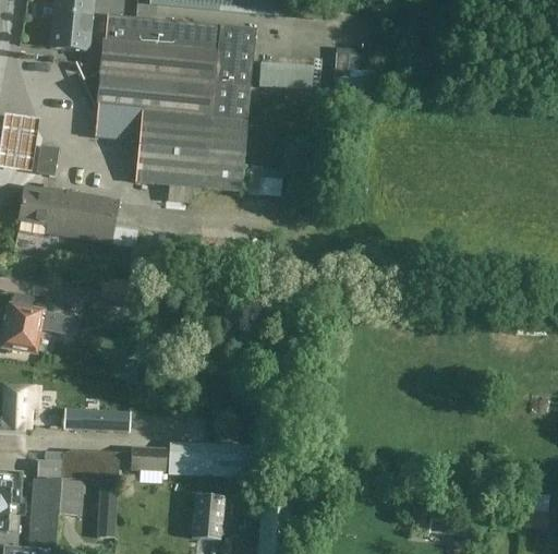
[(87,51),(93,0),(53,0),(49,47),(87,51)]
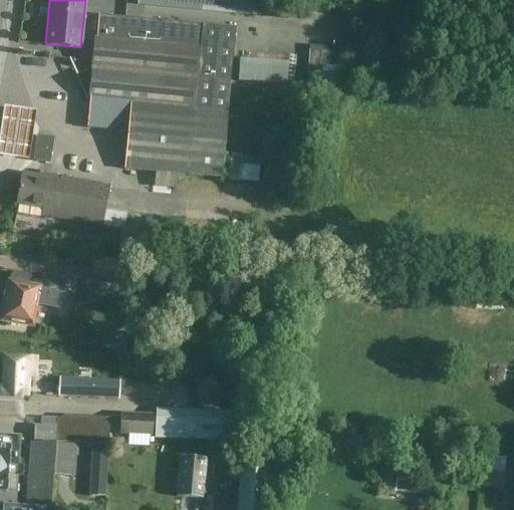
[(137,0),(137,2),(203,9),(204,0),(137,0)]
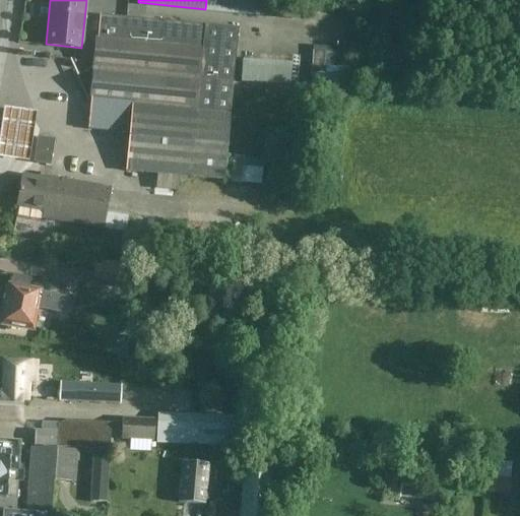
[(98,12),(95,35),(93,35),(88,98),(90,98),(88,127),(129,131),(126,169),(224,178),(238,25),(177,19),(98,12)]
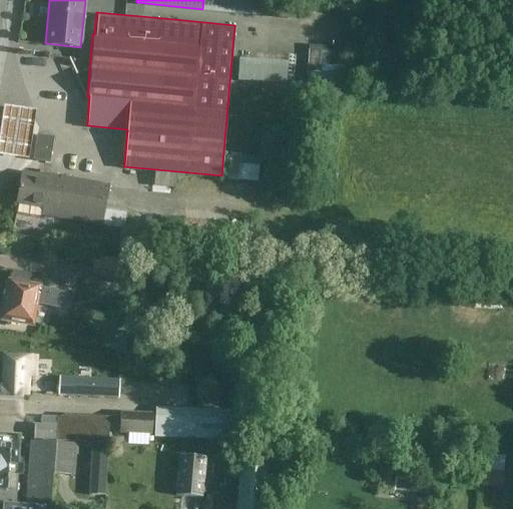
[(309,43),(307,77),(306,84),(340,86),(343,49),(331,49),(331,45),(309,43)]
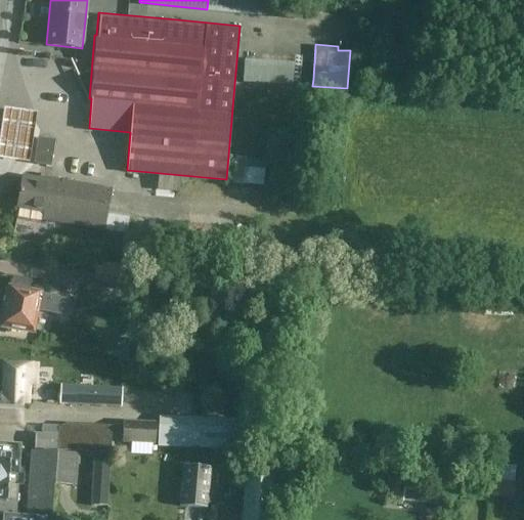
[(295,80),(296,58),(246,57),(245,79),(295,80)]
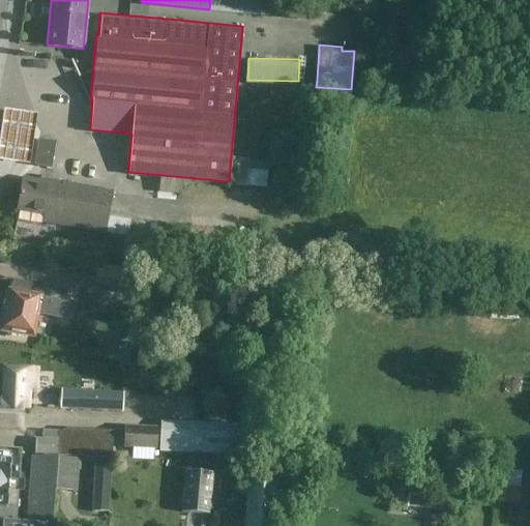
[(21,101),(7,99),(0,141),(0,168),(9,170),(31,173),(33,164),(37,138),(39,105),(21,101)]
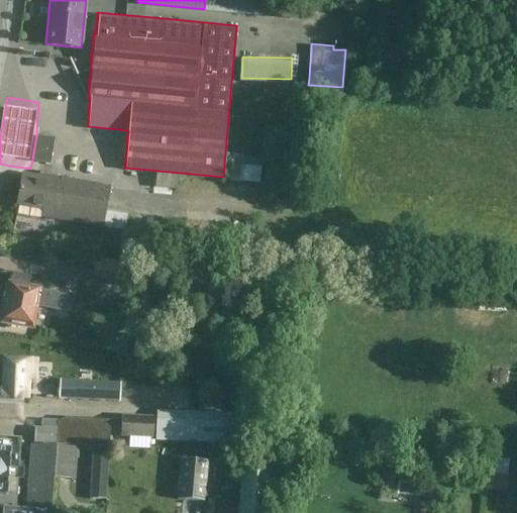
[(49,163),(54,136),(36,134),(32,160),(49,163)]
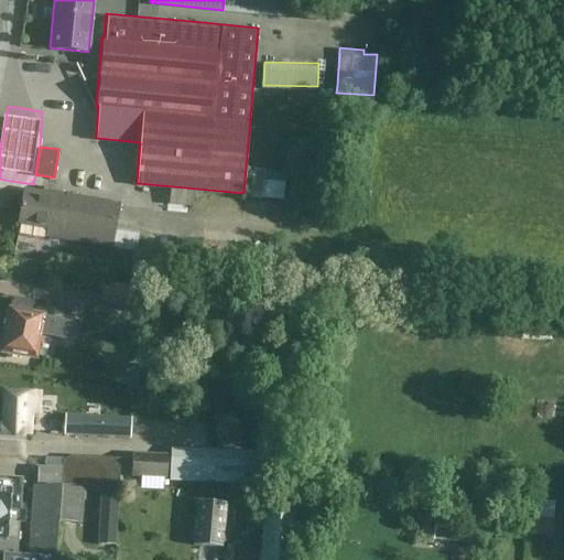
[(289,195),(289,176),(268,176),(268,194),(289,195)]
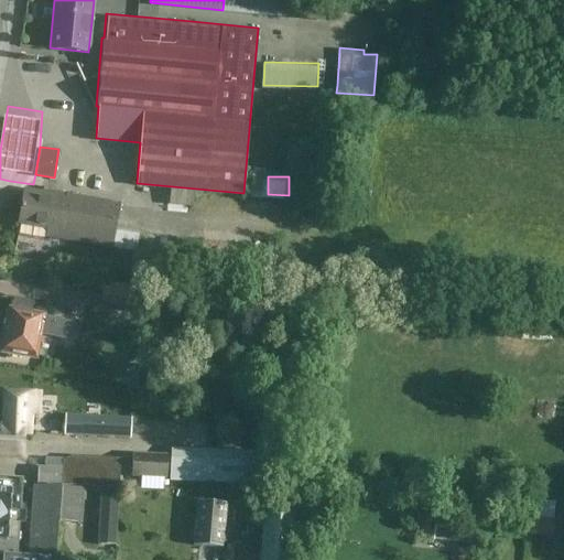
[(111,245),(119,202),(54,191),(53,194),(23,189),(18,223),(49,227),(47,234),(111,245)]
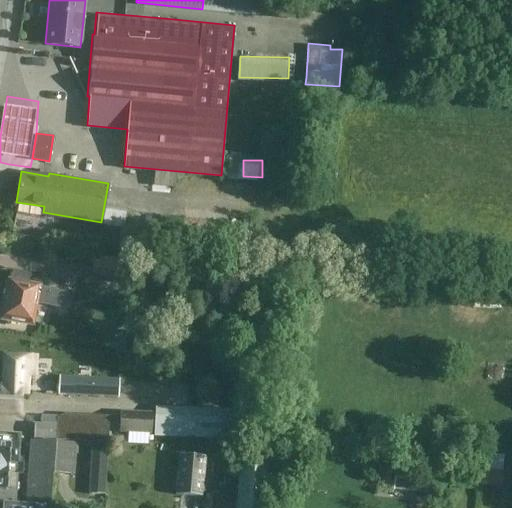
[(126,275),(127,256),(95,255),(94,273),(126,275)]
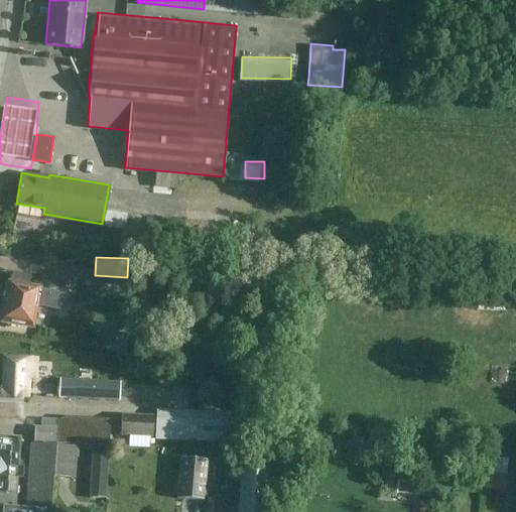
[(12,284),(11,289),(8,291),(7,296),(9,299),(6,320),(10,321),(12,324),(18,325),(21,323),(33,324),(36,303),(63,308),(66,293),(28,287),(30,276),(14,273),(13,284),(12,284)]
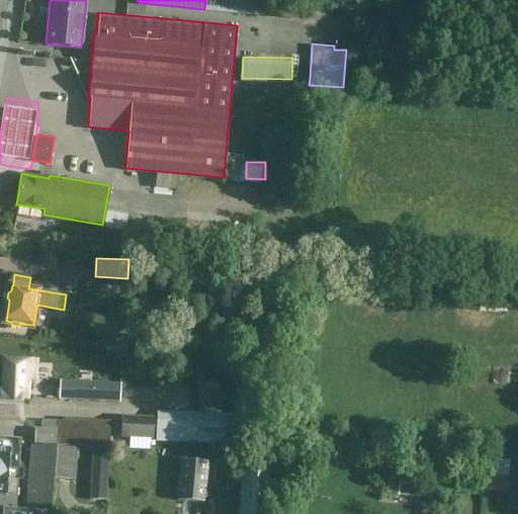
[(37,359),(7,359),(4,359),(4,376),(4,392),(0,392),(0,391),(0,390),(0,415),(23,417),(24,396),(29,396),(29,378),(37,378),(37,359)]
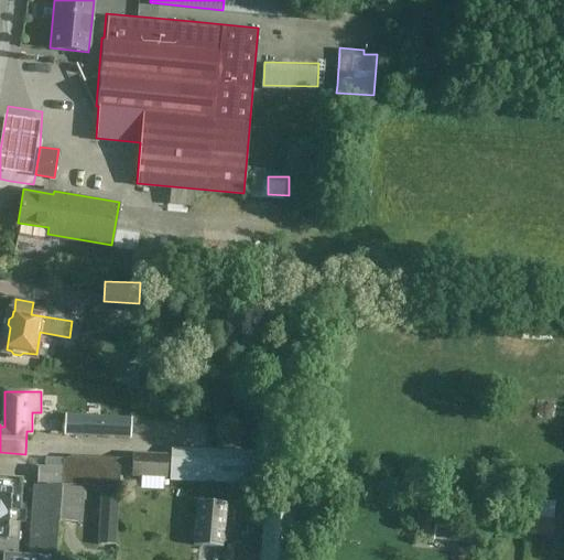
[(130,416),(65,412),(64,432),(129,435),(130,416)]
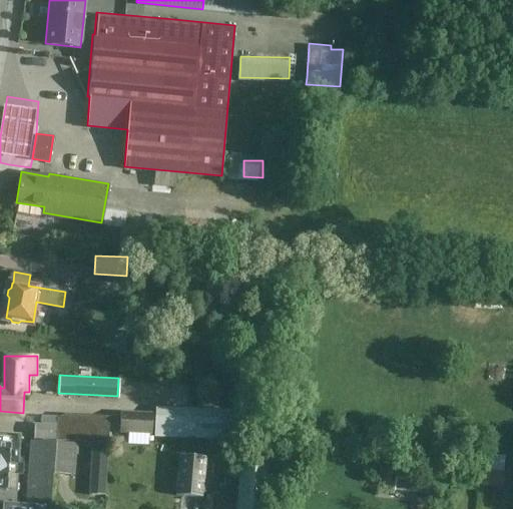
[(151,433),(151,431),(176,433),(177,414),(120,411),(119,431),(151,433)]
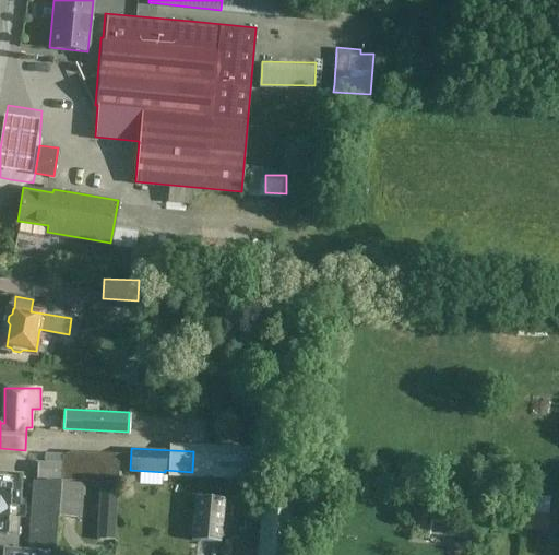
[(118,482),(119,453),(62,450),(61,463),(37,461),(36,476),(57,477),(57,479),(118,482)]
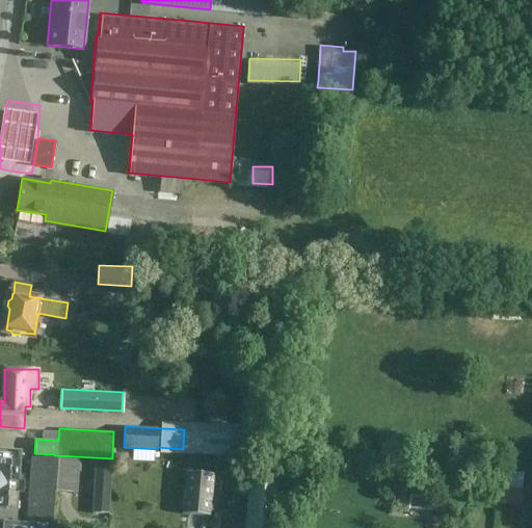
[(197,447),(198,430),(186,430),(185,447),(197,447)]
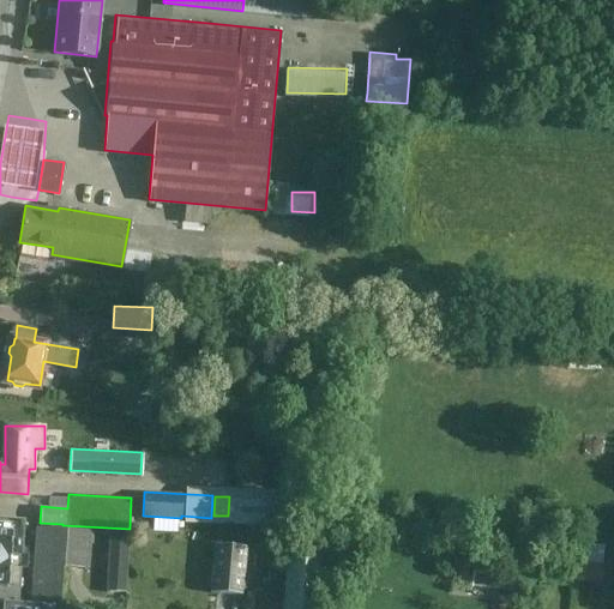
[(0,558),(22,560),(24,518),(0,516),(0,558)]
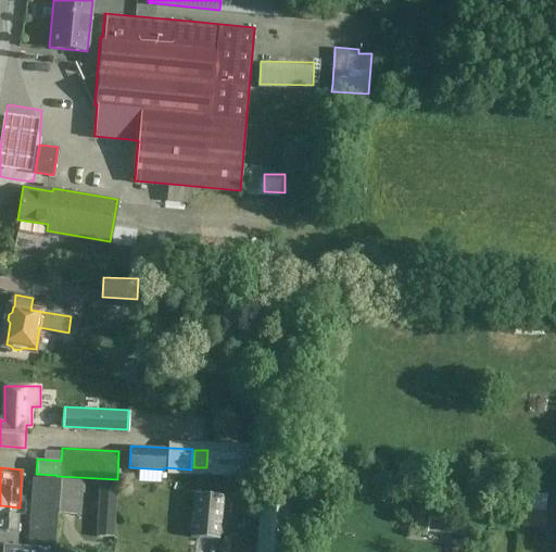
[(47,551),(49,549),(55,549),(58,513),(80,514),(83,479),(34,477),(28,548),(16,547),(3,546),(1,551),(47,551)]
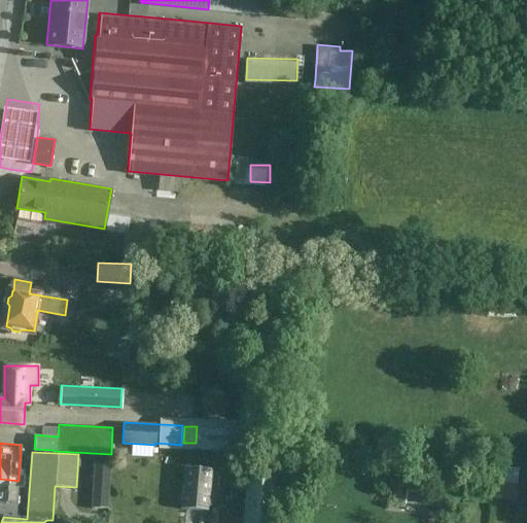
[(107,508),(111,456),(95,455),(91,507),(107,508)]
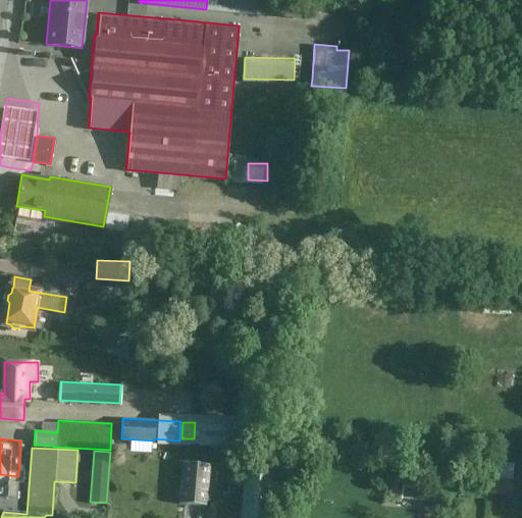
[(243,471),(276,473),(277,458),(244,455),(243,471)]
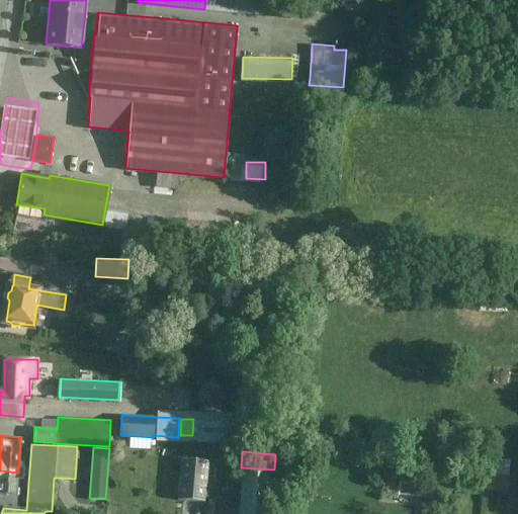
[(178,457),(178,498),(205,498),(205,457),(178,457)]
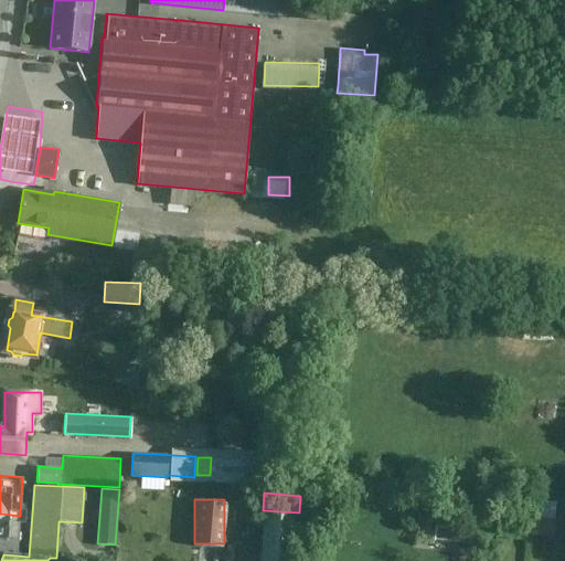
[(263,511),(259,560),(292,560),(296,514),(263,511)]
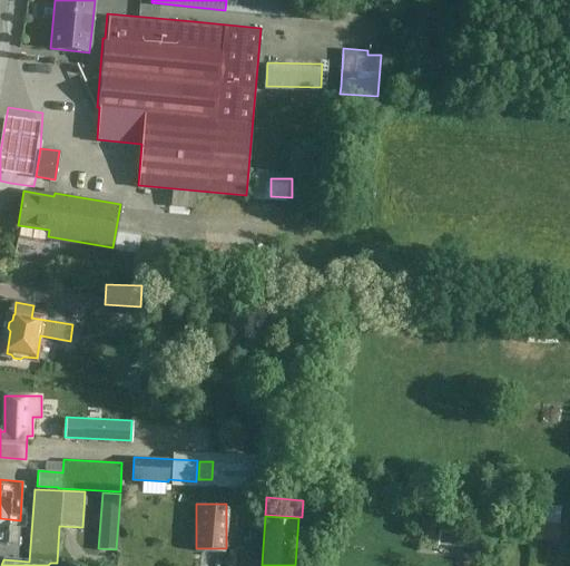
[(0,558),(3,559),(17,560),(20,520),(0,518),(0,558)]
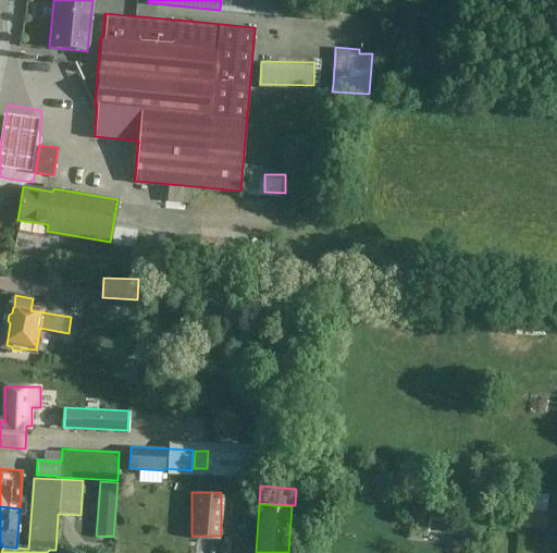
[(430,508),(428,530),(463,533),(465,512),(430,508)]
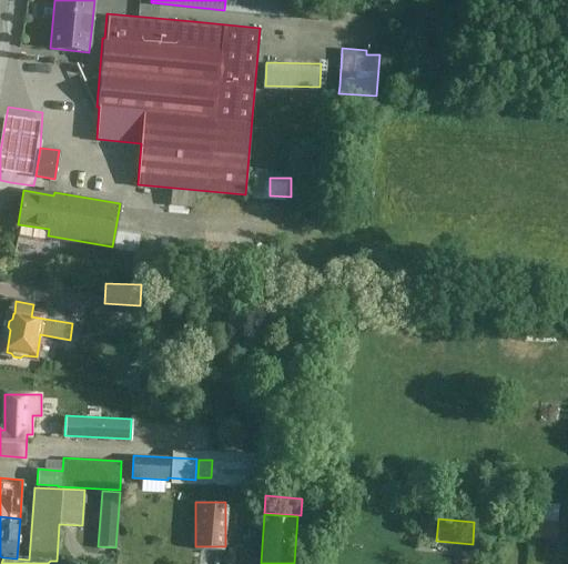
[(534,520),(533,536),(556,539),(557,522),(534,520)]
